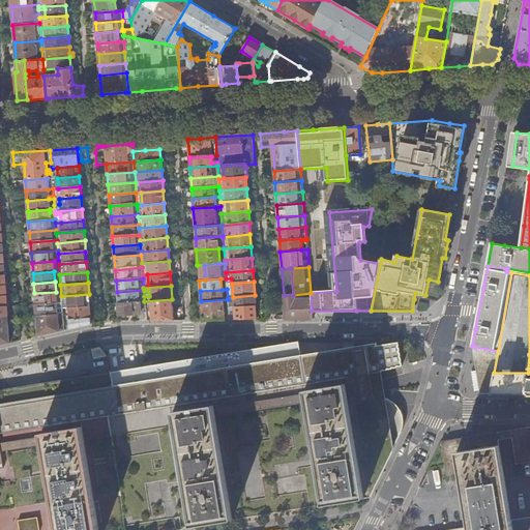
[(144,301),(144,296),(144,291),(144,290),(117,292),(118,303),(145,302),(144,301)]
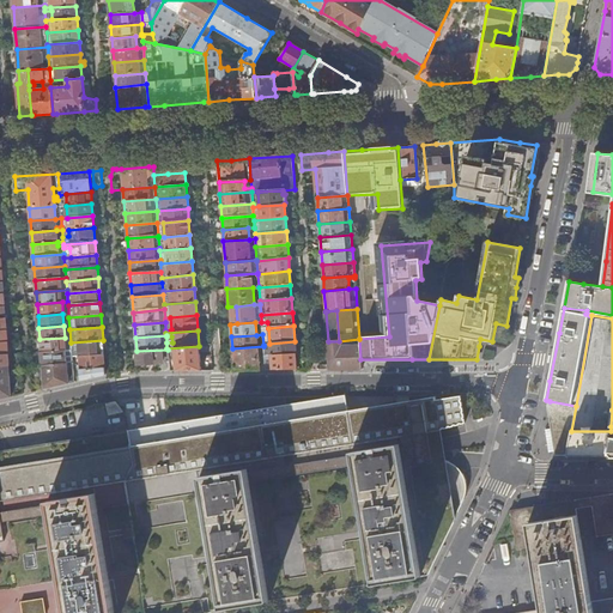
[(66,346),(65,338),(40,339),(41,352),(71,350),(71,346),(66,346)]
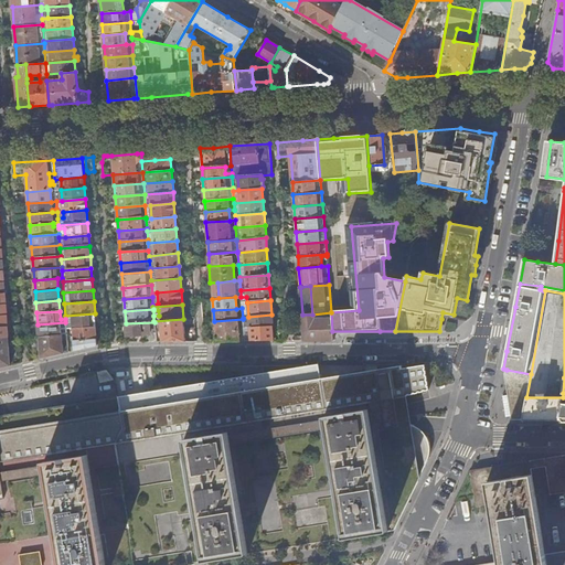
[(332,331),(331,312),(312,315),(302,315),(305,340),(317,340),(333,340),(332,331)]
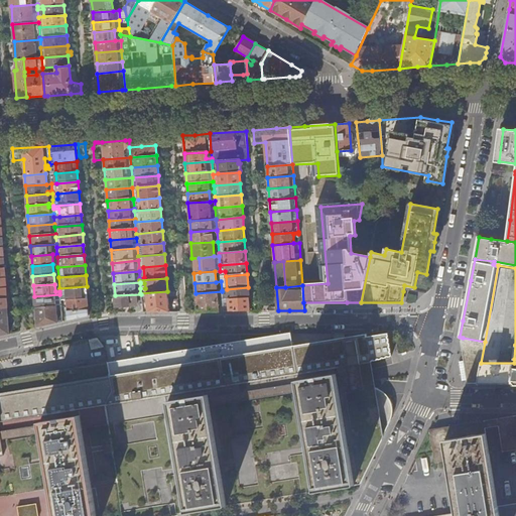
[(88,298),(87,286),(59,288),(59,291),(59,294),(60,300),(67,299),(88,298)]
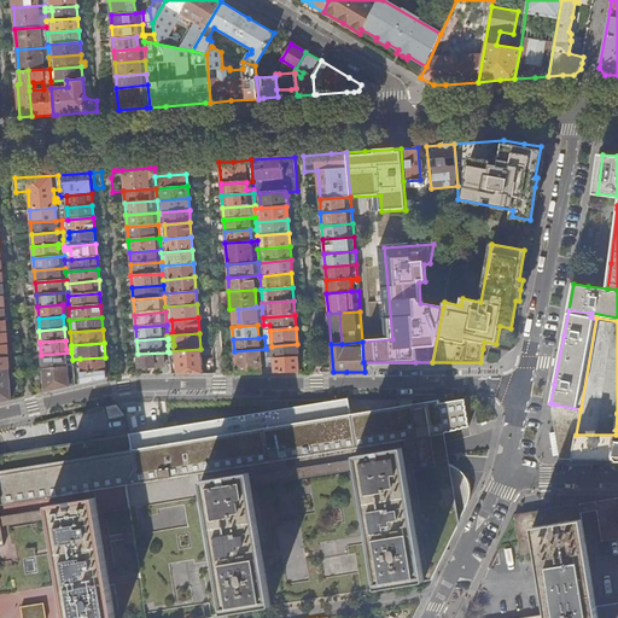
[(298,356),(297,344),(272,347),(266,348),(266,349),(267,360),(298,356)]
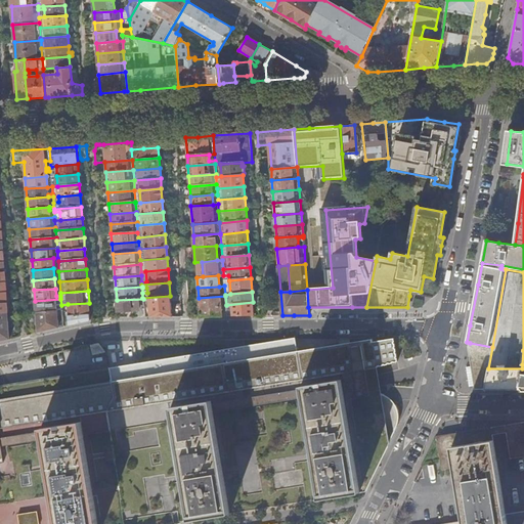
[(171,309),(170,296),(142,298),(143,299),(143,309),(171,309)]
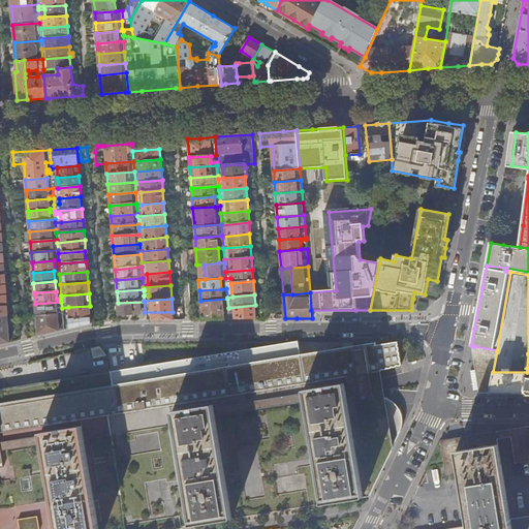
[(228,319),(228,308),(227,299),(200,301),(201,319),(228,319)]
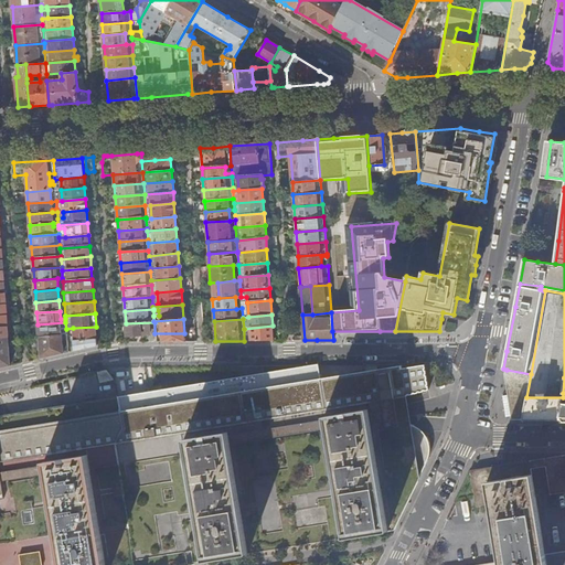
[(66,334),(66,329),(65,322),(38,324),(39,337),(66,334)]
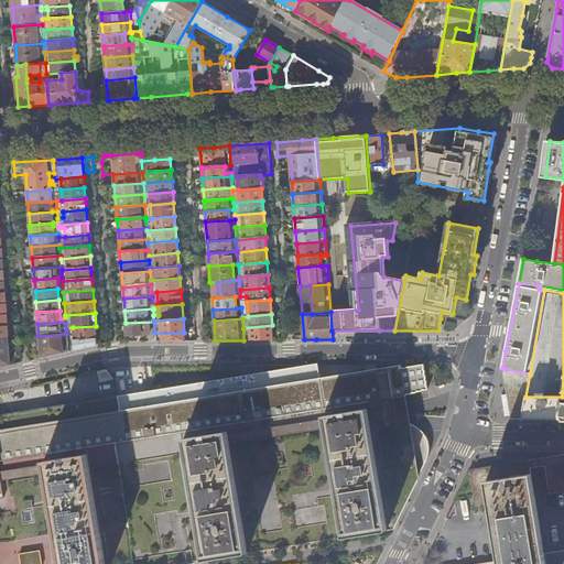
[(154,333),(154,322),(126,323),(127,334),(149,333),(149,342),(155,342),(154,333)]
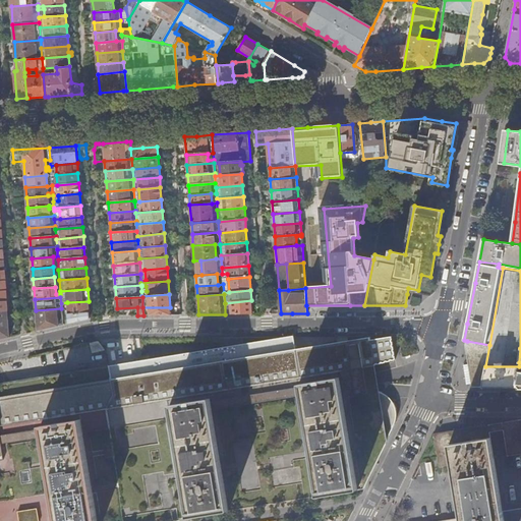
[(252,313),(251,300),(225,303),(225,314),(239,314),(252,313)]
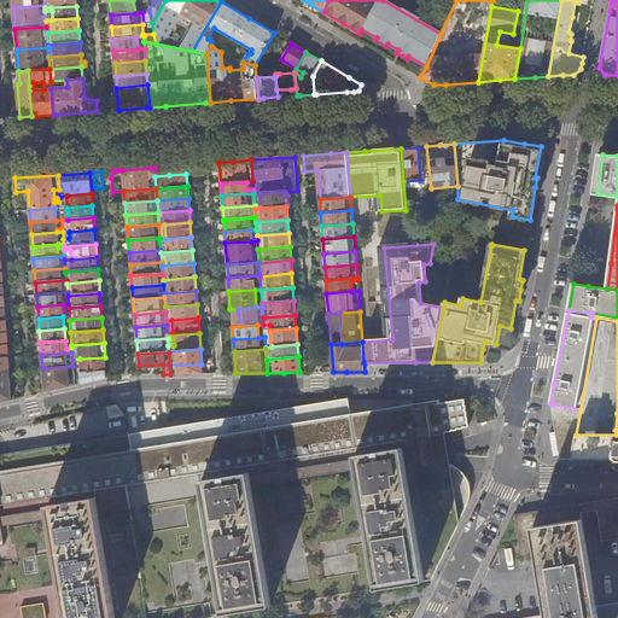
[(106,378),(105,357),(80,359),(81,372),(80,372),(81,384),(106,378)]
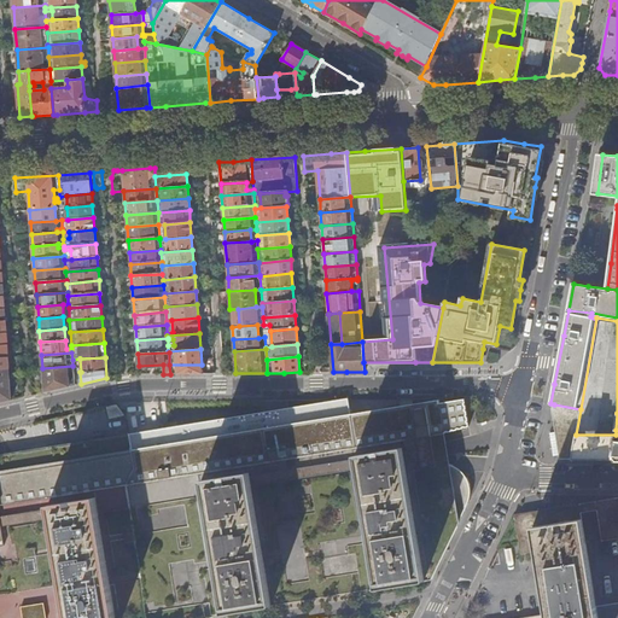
[(75,385),(73,366),(42,368),(44,392),(58,389),(75,385)]
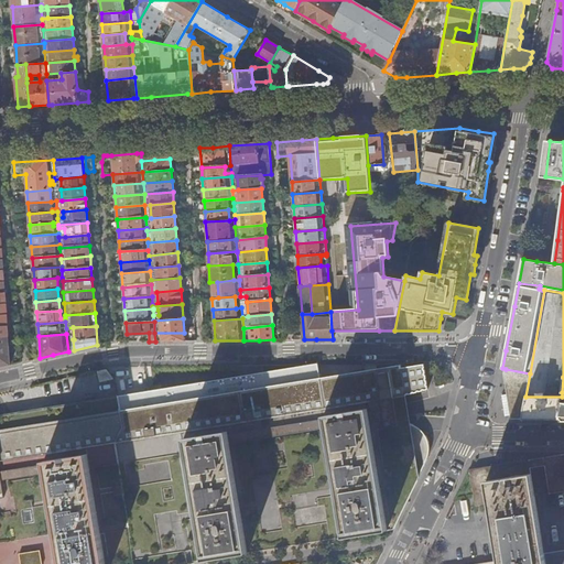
[(0,367),(11,365),(9,337),(0,337),(0,367)]
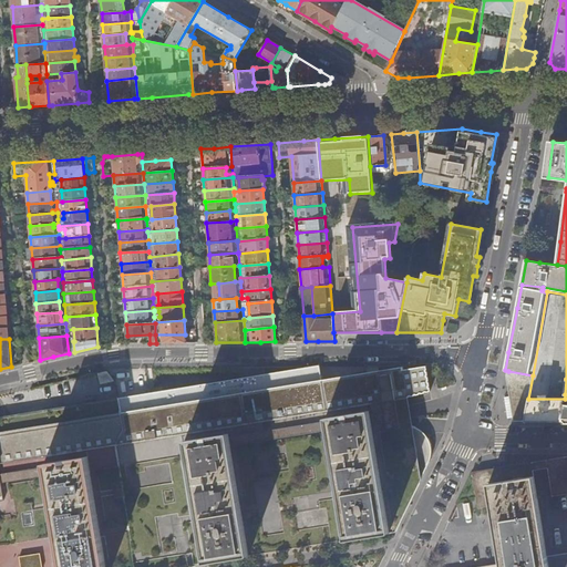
[(133,397),(119,399),(124,429),(116,445),(382,402),(408,398),(408,395),(431,391),(426,367),(403,370),(403,367),(322,380),(319,367),(133,397)]
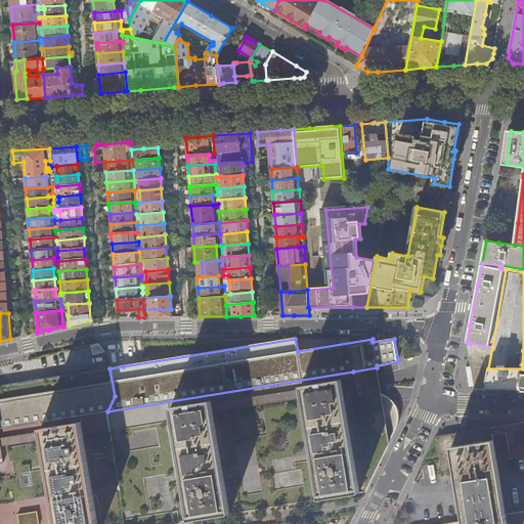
[(492,347),(470,343),(469,346),(469,348),(474,386),(485,388),(488,368),(492,347)]
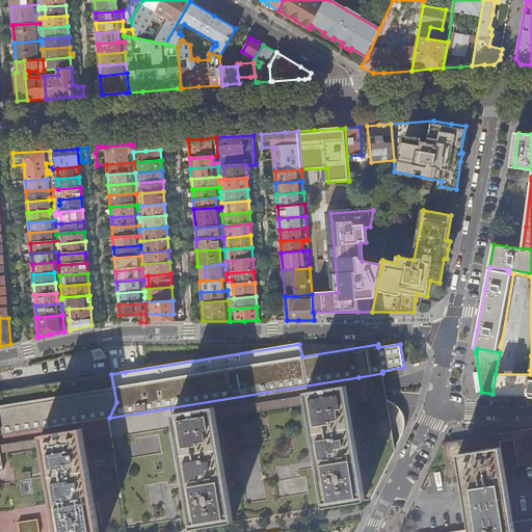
[(384,383),(382,373),(358,377),(377,487),(405,431),(404,430),(405,427),(405,421),(404,416),(402,411),(400,409),(399,407),(395,404),(392,402),(388,401),(386,391),(384,383)]
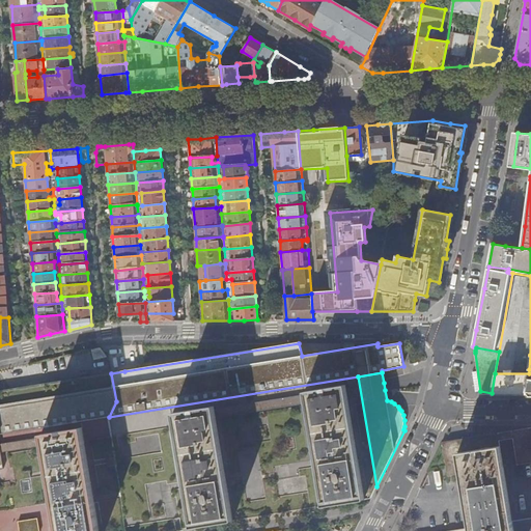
[(116,401),(111,373),(0,391),(0,434),(82,421),(109,417),(116,401)]
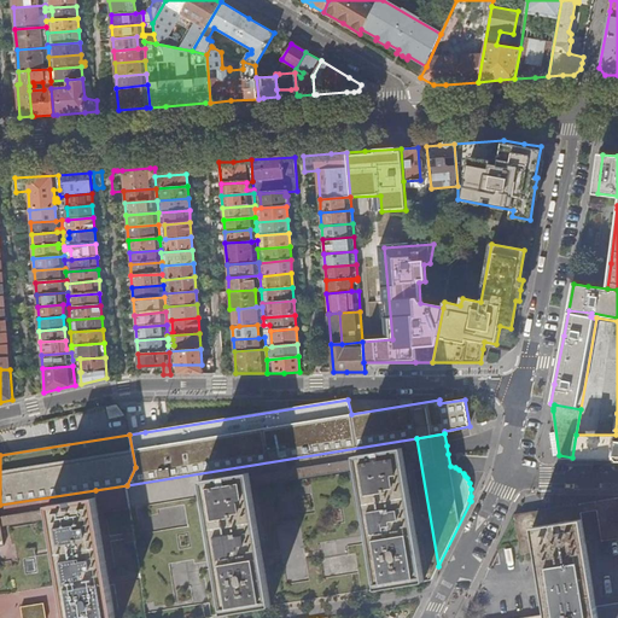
[(616,435),(576,435),(572,458),(572,459),(592,459),(612,459),(614,439),(616,435)]
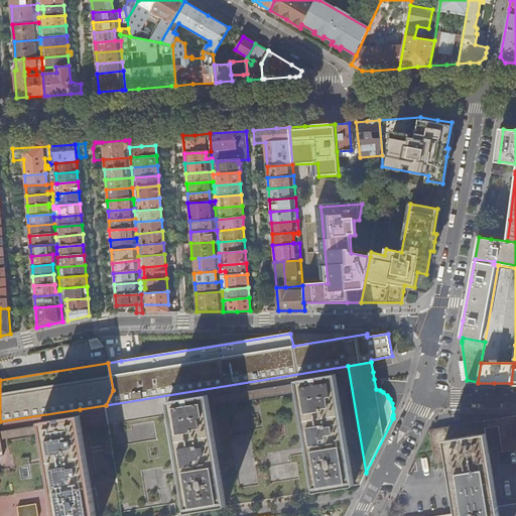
[(297,381),(314,492),(355,485),(337,374),(297,381)]
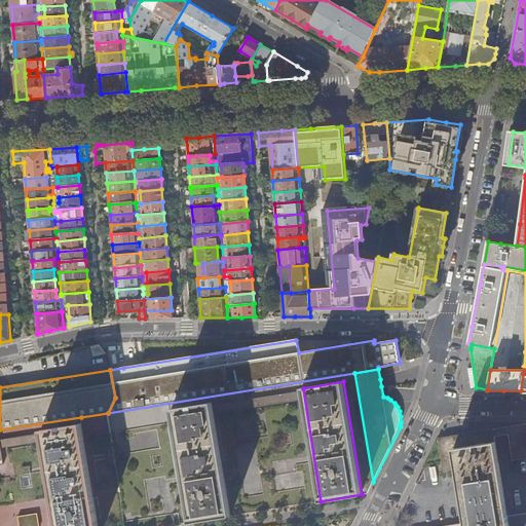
[(172,409),(190,522),(231,516),(213,403),(172,409)]
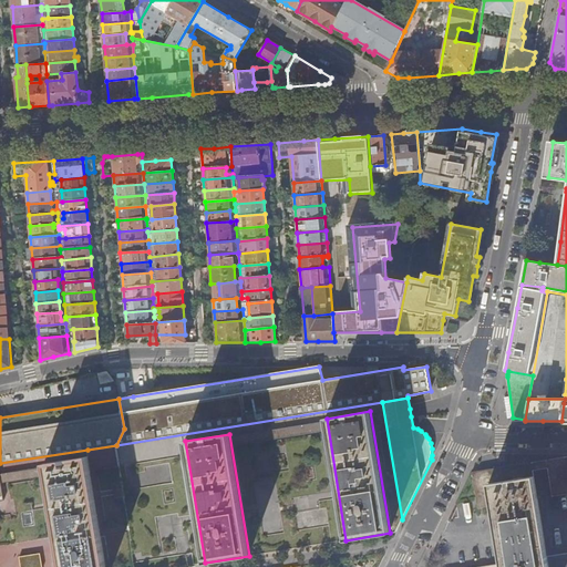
[(105,566),(89,457),(88,450),(0,463),(0,471),(44,464),(60,566),(105,566)]
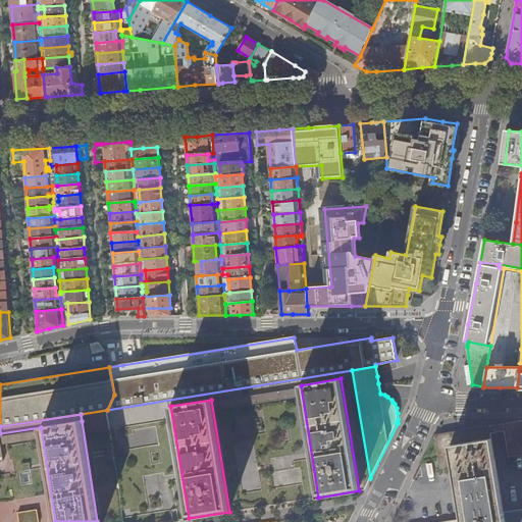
[(521,454),(521,418),(503,422),(509,457),(521,454)]
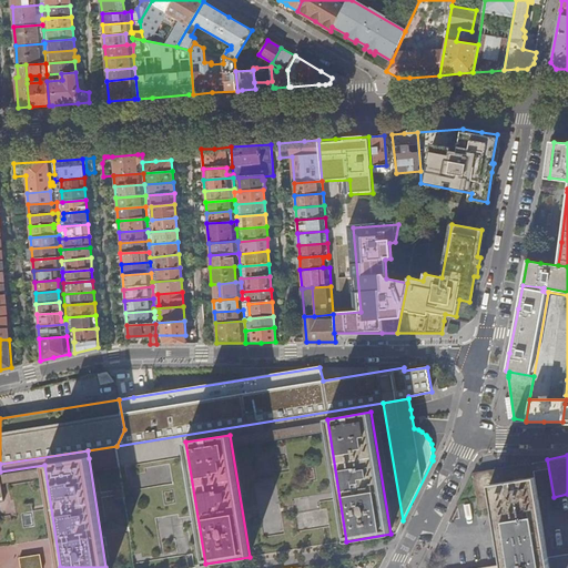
[(554,497),(547,459),(533,462),(539,500),(554,497)]
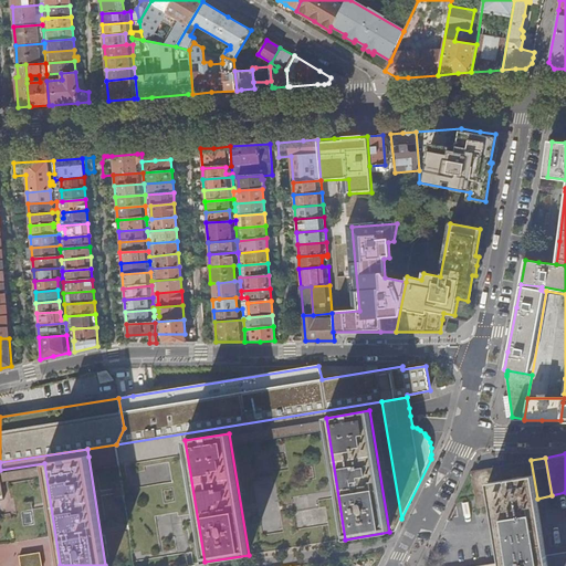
[(565,565),(565,552),(545,556),(537,499),(531,460),(471,471),(478,507),(492,505),(496,530),(502,562),(473,565),(565,565)]
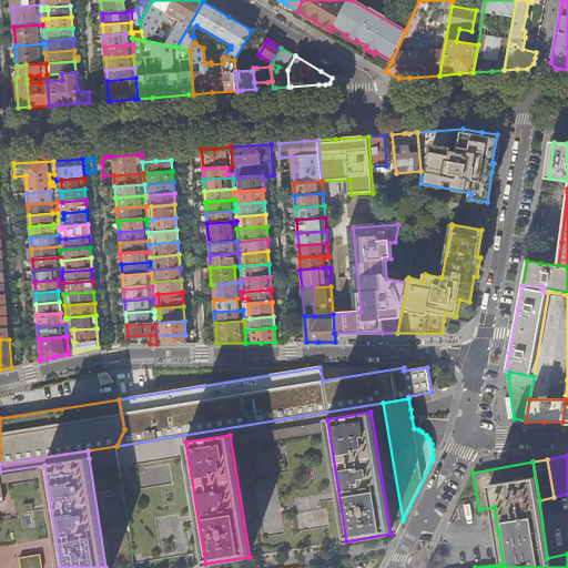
[(0,567),(57,567),(56,551),(44,553),(44,555),(18,558),(17,546),(0,547),(0,567)]
